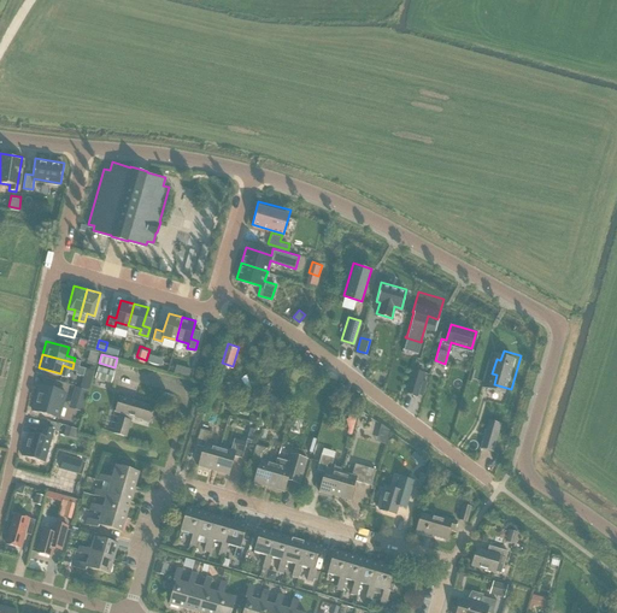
[(177,361),(176,370),(191,372),(192,365),(177,361)]
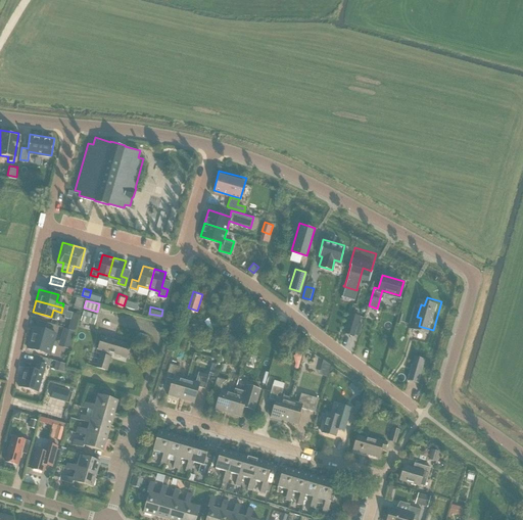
[(94,323),(97,313),(83,309),(80,319),(94,323)]
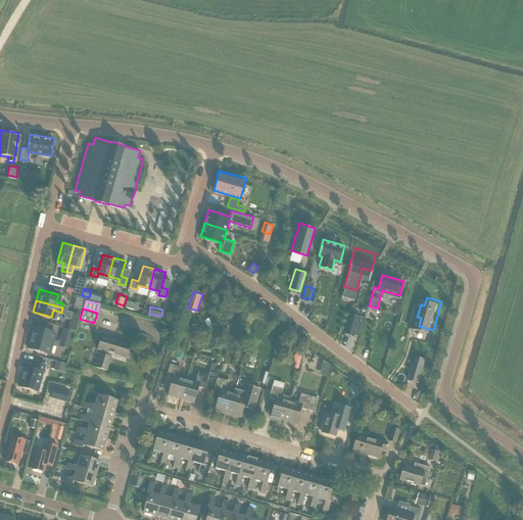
[(80,313),(73,311),(70,318),(78,320),(80,313)]
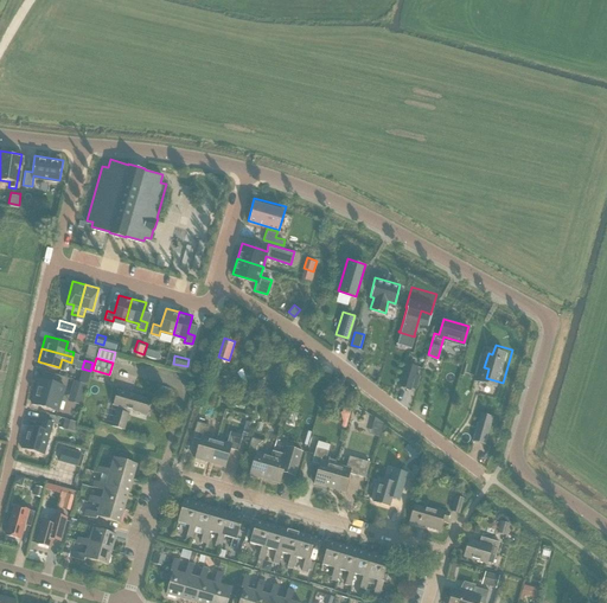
[(417,365),(406,361),(400,384),(410,387),(417,365)]
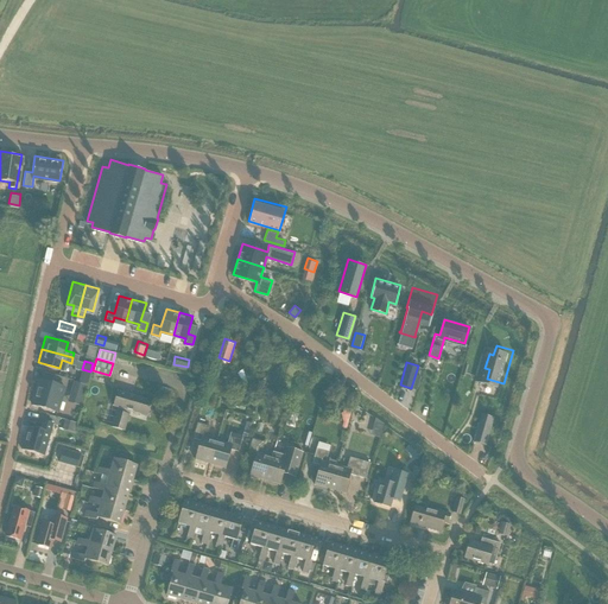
[(48,380),(37,376),(35,386),(35,385),(30,400),(55,408),(62,383),(49,379),(48,380)]
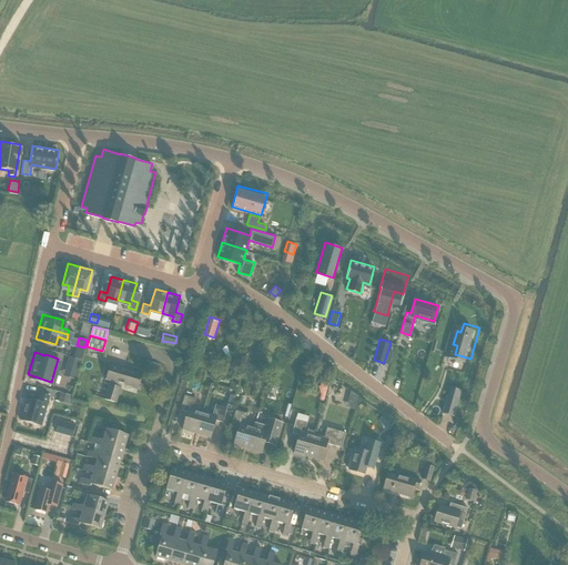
[(80,357),(69,354),(67,362),(79,365),(81,357),(80,357)]
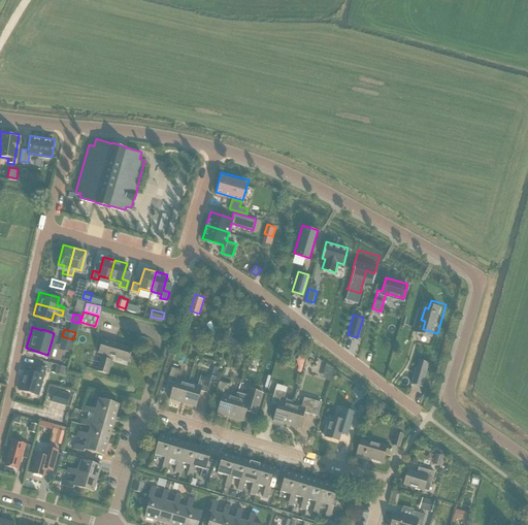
[(147,335),(140,333),(138,341),(144,343),(147,335)]
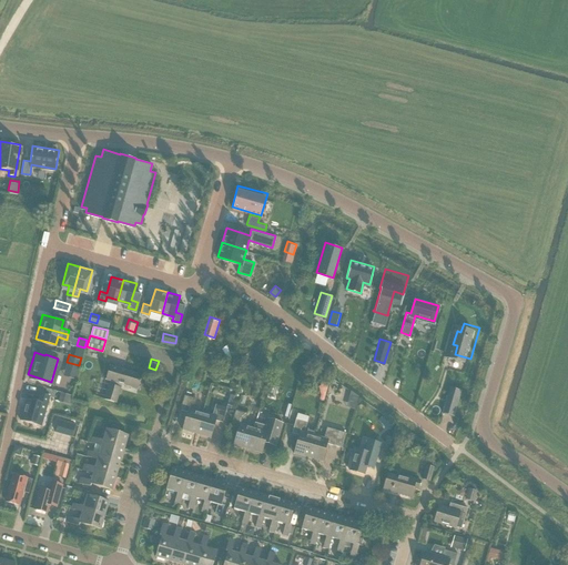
[(141,373),(109,363),(104,376),(107,376),(105,377),(111,379),(110,383),(109,382),(104,396),(117,400),(121,382),(138,386),(141,373)]
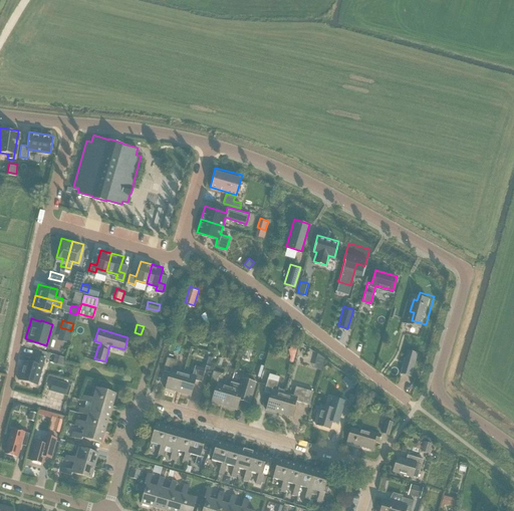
[(281,336),(274,334),(272,342),(278,344),(281,336)]
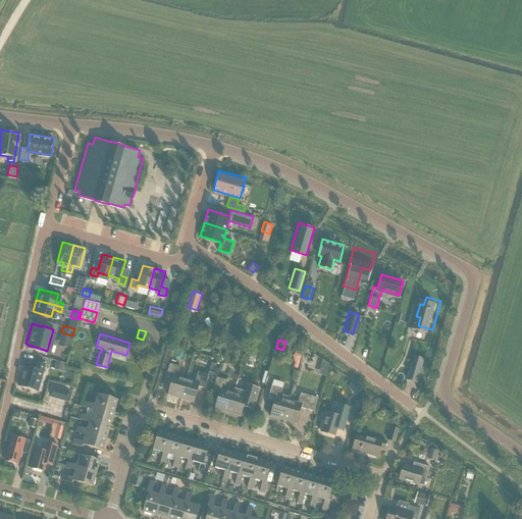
[(324,358),(322,357),(322,358),(321,362),(323,366),(328,368),(329,362),(325,359),(324,358)]
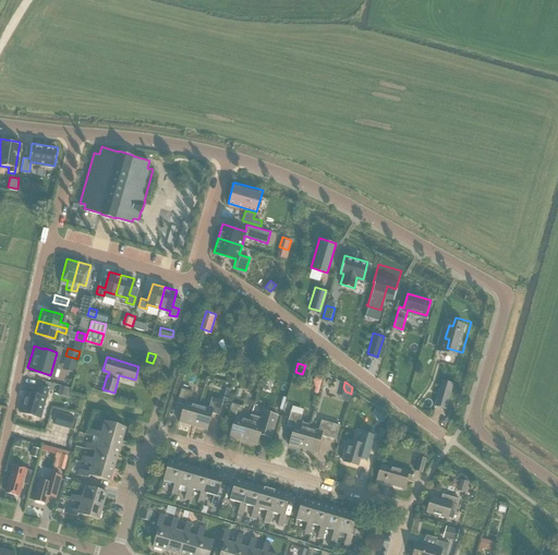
[(452,384),(444,382),(436,407),(445,409),(452,384)]
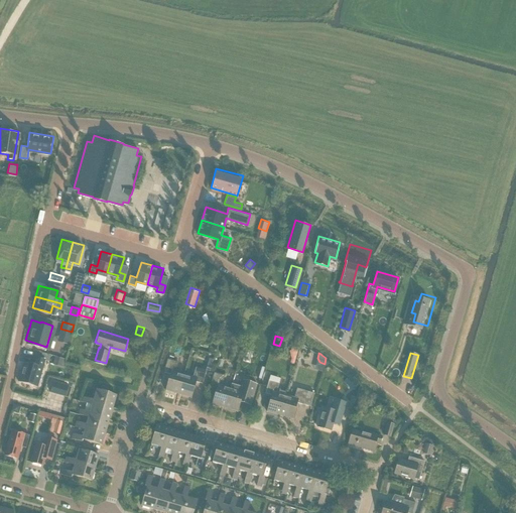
[(17,379),(37,385),(45,358),(35,354),(33,363),(23,360),(17,379)]
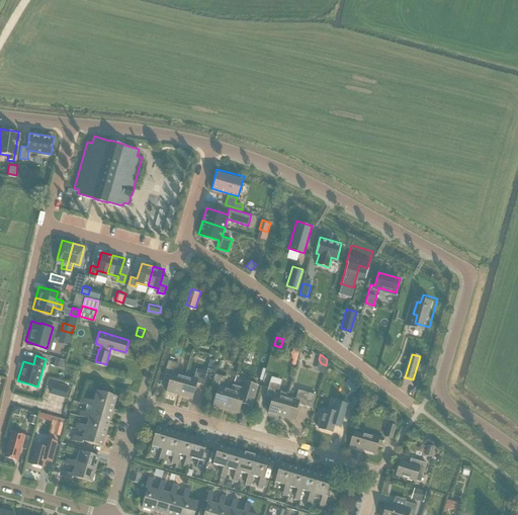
[(53,364),(63,366),(65,359),(55,356),(53,364)]
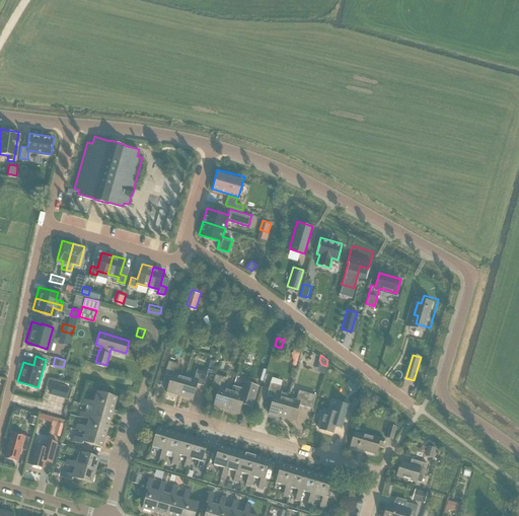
[(166,390),(179,394),(184,374),(176,372),(178,362),(168,359),(164,372),(171,374),(166,390)]
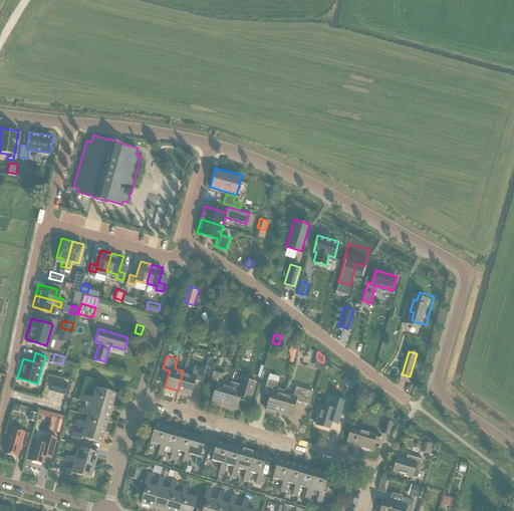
[(195,363),(192,373),(183,370),(178,391),(190,395),(195,377),(202,379),(205,366),(195,363)]
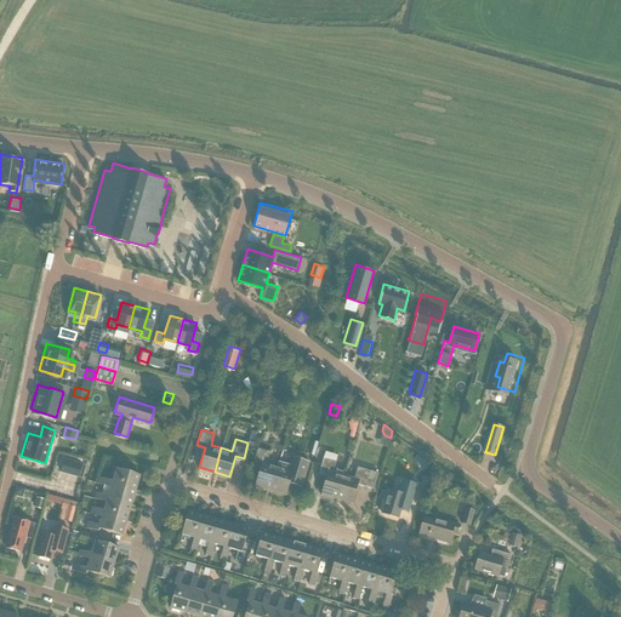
[(261,464),(255,484),(271,489),(278,464),(267,461),(271,450),(257,446),(252,462),(261,464)]
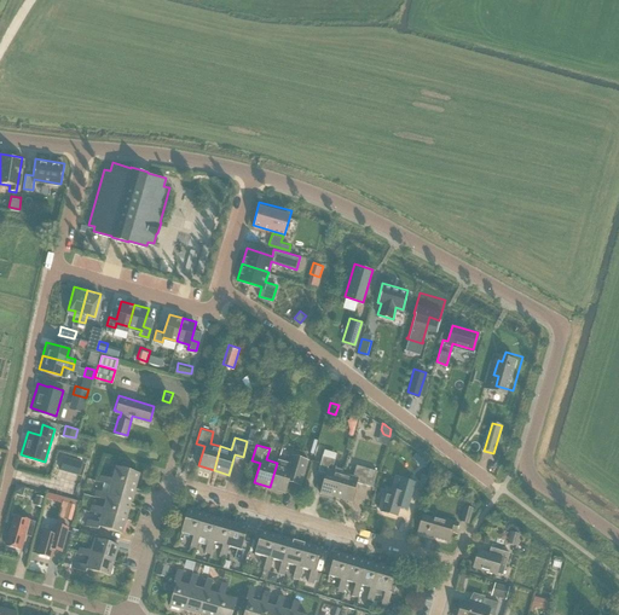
[(320,491),(335,495),(342,471),(331,469),(335,457),(323,453),(318,469),(327,471),(320,491)]
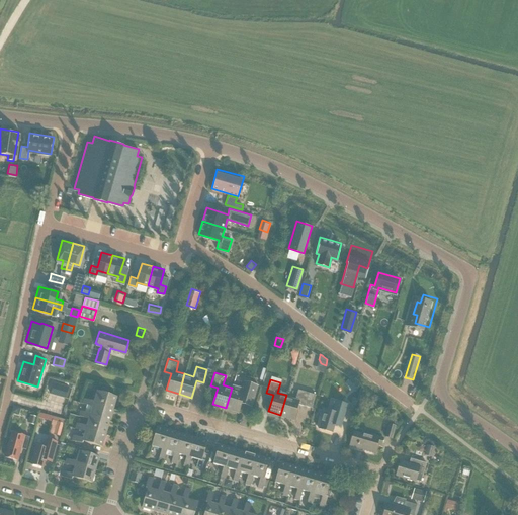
[(226,408),(238,411),(241,402),(252,405),(258,384),(243,380),(240,390),(232,388),(226,408)]
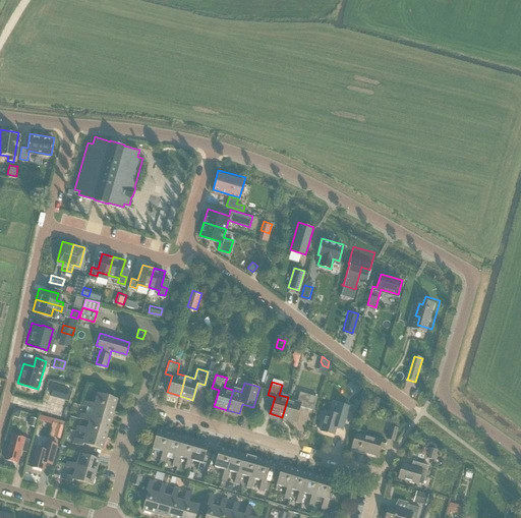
[(360,390),(351,387),(348,397),(356,400),(360,390)]
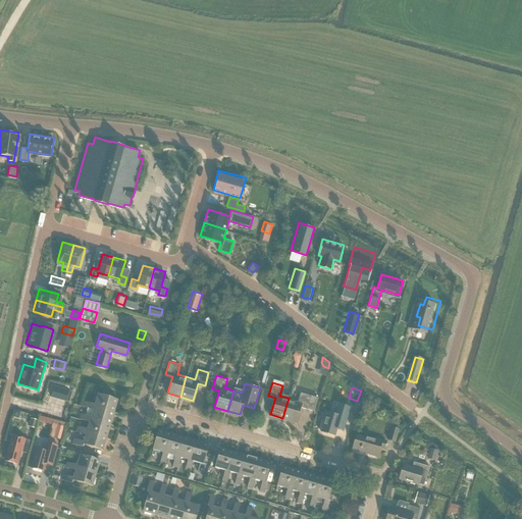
[(298,401),(289,398),(282,418),(296,422),(301,405),(314,409),(318,396),(301,391),(298,401)]
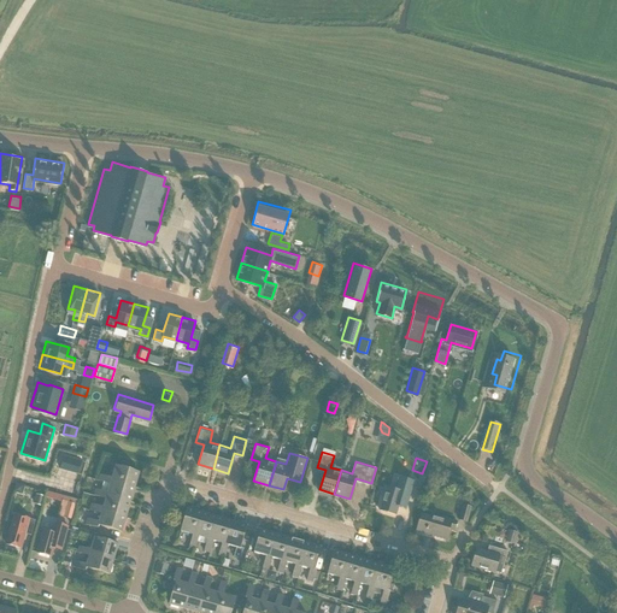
[(100,471),(99,477),(110,481),(111,477),(134,484),(139,470),(116,463),(112,475),(100,471)]
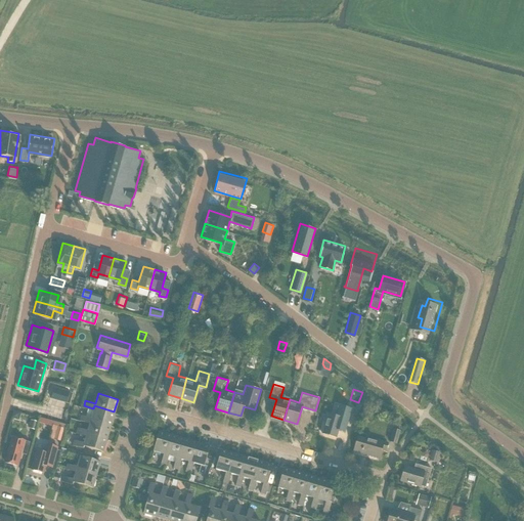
[(341,418),(348,420),(351,407),(339,403),(336,415),(328,411),(321,431),(336,435),(341,418)]
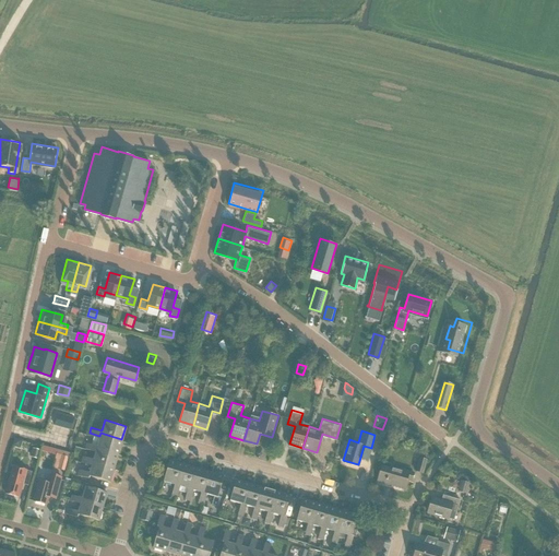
[(97,447),(118,452),(121,439),(100,433),(99,436),(97,444),(87,441),(85,446),(96,449),(97,447)]
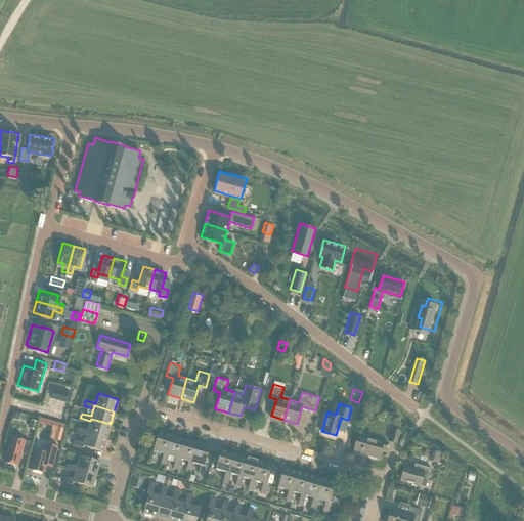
[(111,424),(91,419),(90,421),(88,428),(78,426),(77,431),(86,433),(87,431),(106,437),(111,424)]
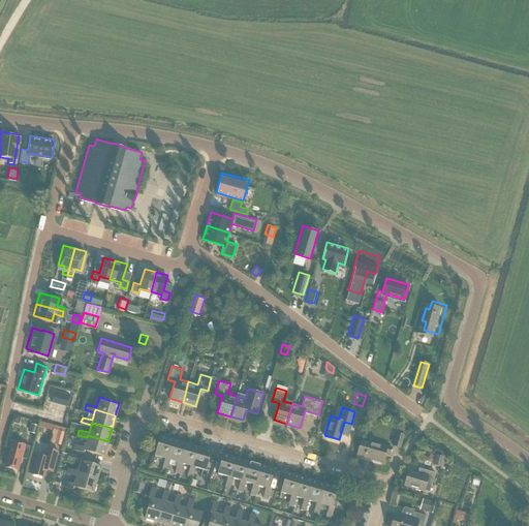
[(54,441),(61,443),(64,430),(58,428),(54,441)]
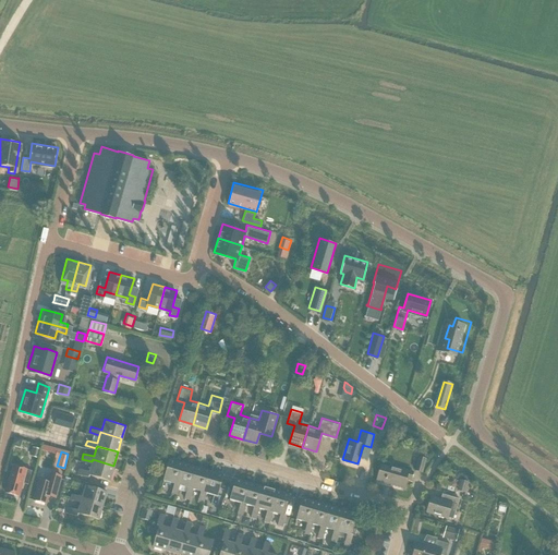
[(414,468),(423,471),(426,457),(419,455),(414,468)]
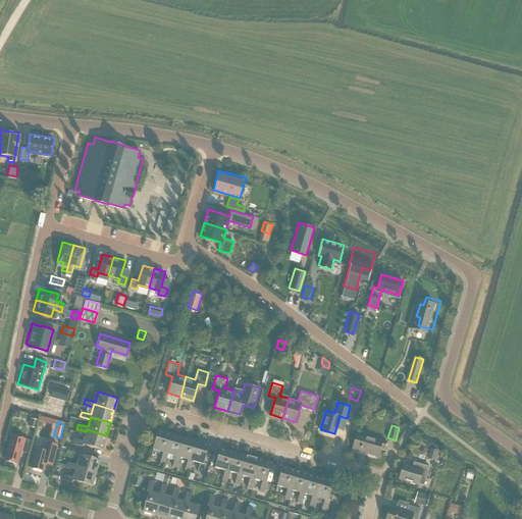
[(168,452),(165,451),(171,431),(158,427),(153,448),(163,451),(160,460),(165,462),(168,452)]
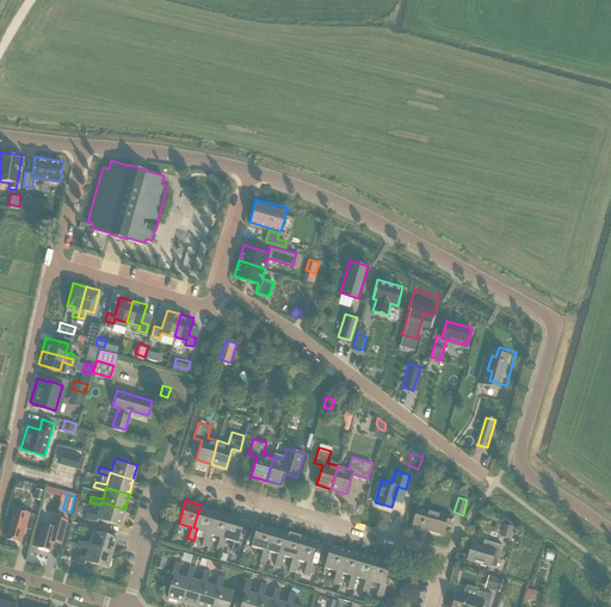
[(102,502),(100,505),(98,514),(87,511),(85,516),(97,520),(98,518),(119,524),(124,509),(102,502)]
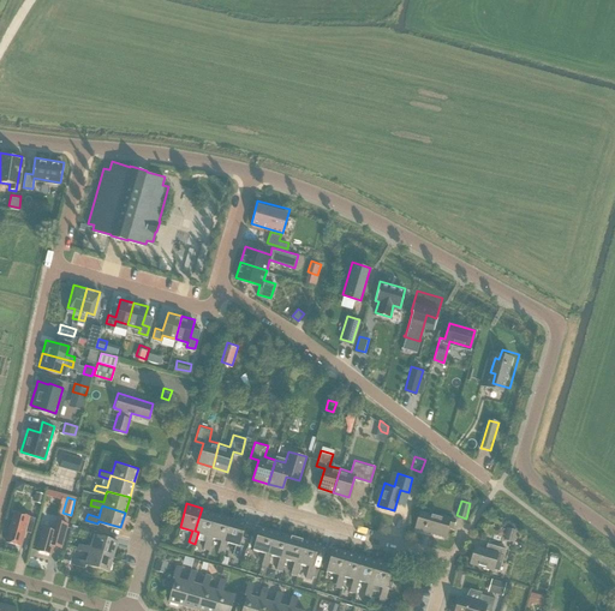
[(213,537),(209,535),(216,513),(202,508),(195,531),(198,532),(207,534),(203,546),(209,547),(213,537)]
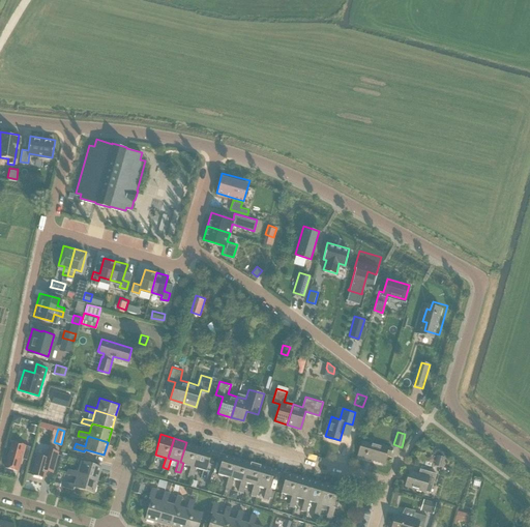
[(21,457),(27,458),(30,445),(12,440),(5,466),(18,469),(21,457)]
